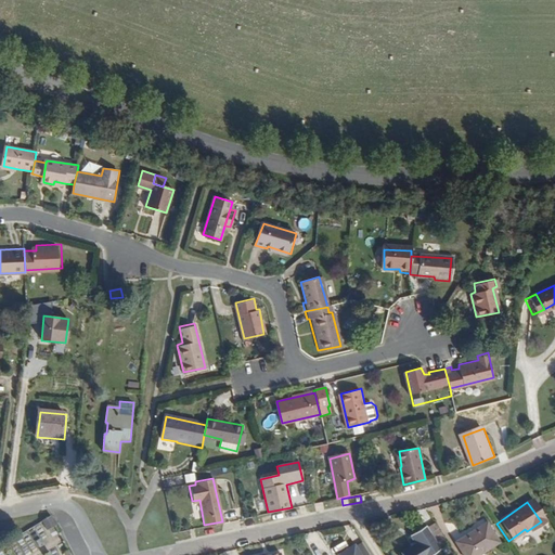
[(49,516),(40,520),(46,531),(54,528),(49,516)]
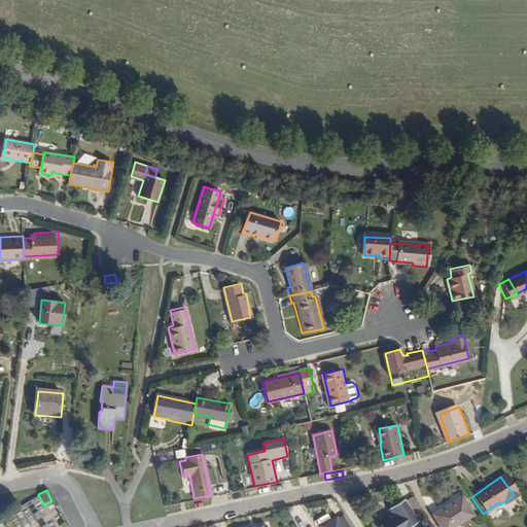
[(470,517),(458,499),(443,508),(444,511),(430,519),(435,526),(456,526),(470,517)]
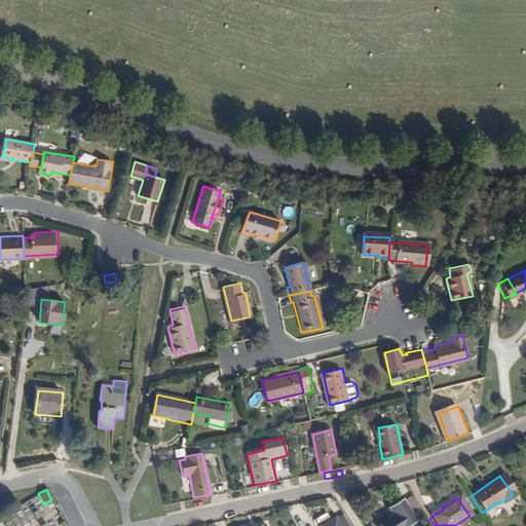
[(408,525),(420,518),(408,499),(401,503),(399,500),(386,511),(390,519),(379,525),(408,525)]
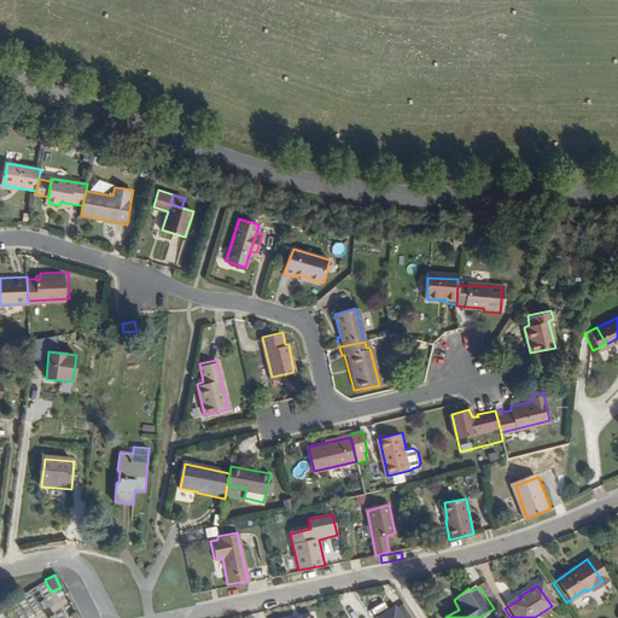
[(371,614),(385,610),(382,596),(366,602),(371,614)]
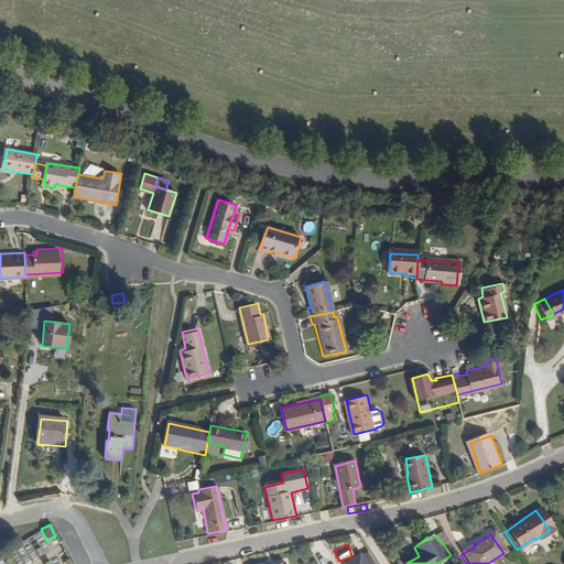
[(372,563),(367,554),(354,561),(348,563),(372,563)]
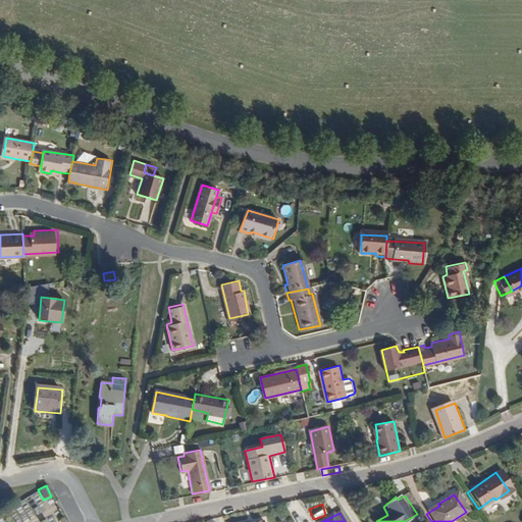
All buildings are outlined.
